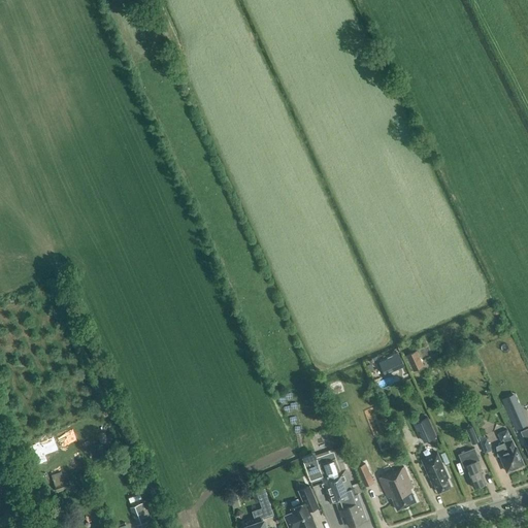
[(414,371),(423,366),(416,352),(406,356),(414,371)]
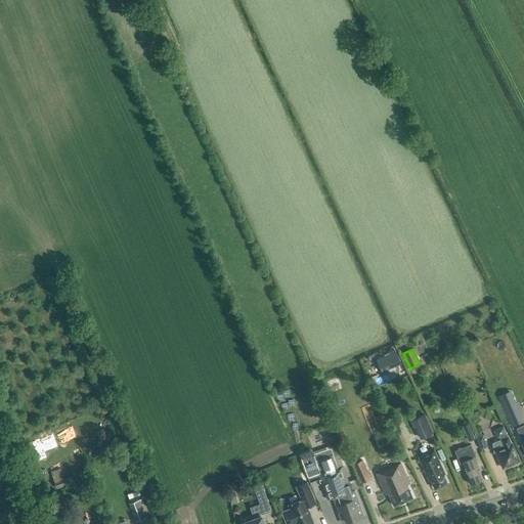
[(392,359),(390,355),(377,361),(382,373),(400,364),(396,356),(392,359)]
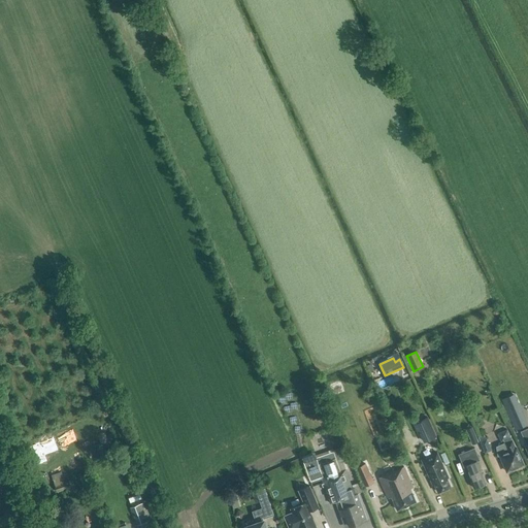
[(509,416),(521,411),(518,404),(506,408),(509,416)]
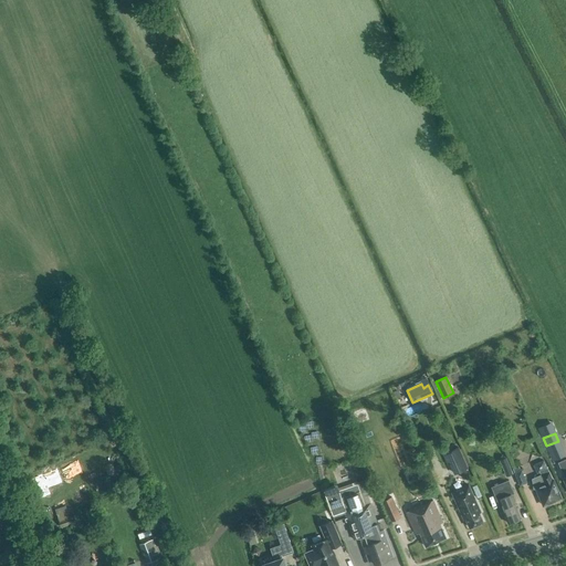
[(468,468),(459,447),(442,454),(448,465),(450,464),(454,474),(468,468)]
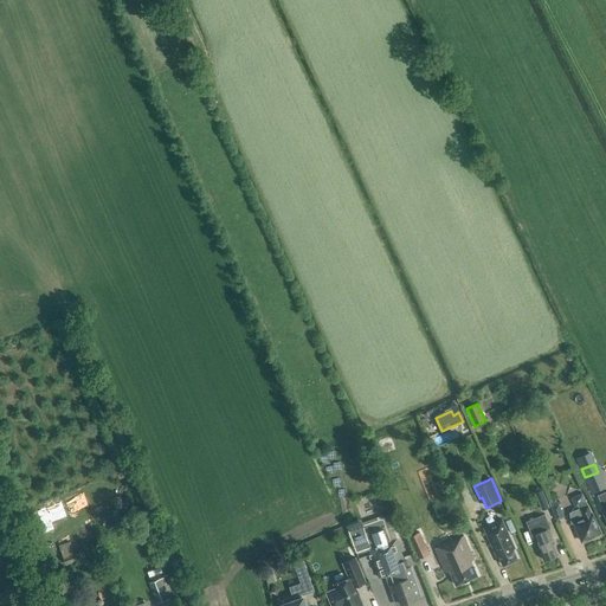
[(535,492),(542,510),(549,507),(542,489),(535,492)]
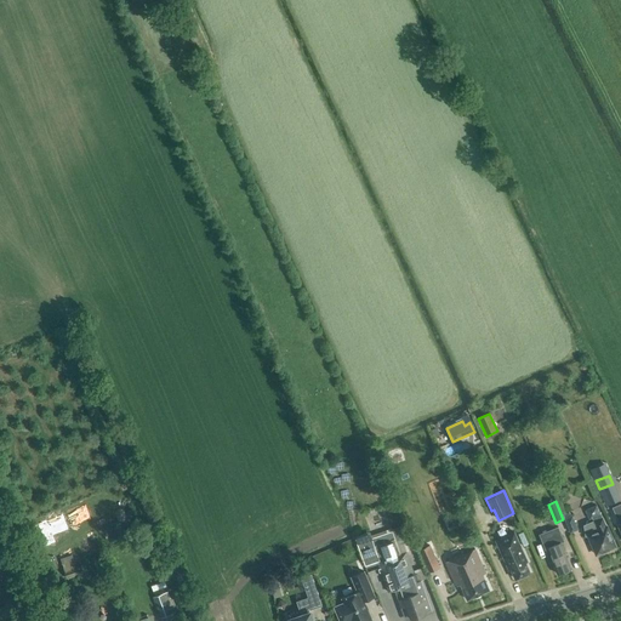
[(605,528),(602,518),(597,506),(585,510),(590,519),(592,519),(593,522),(584,525),(585,536),(587,535),(596,554),(598,554),(598,556),(605,552),(605,551),(615,546),(607,527),(605,528)]
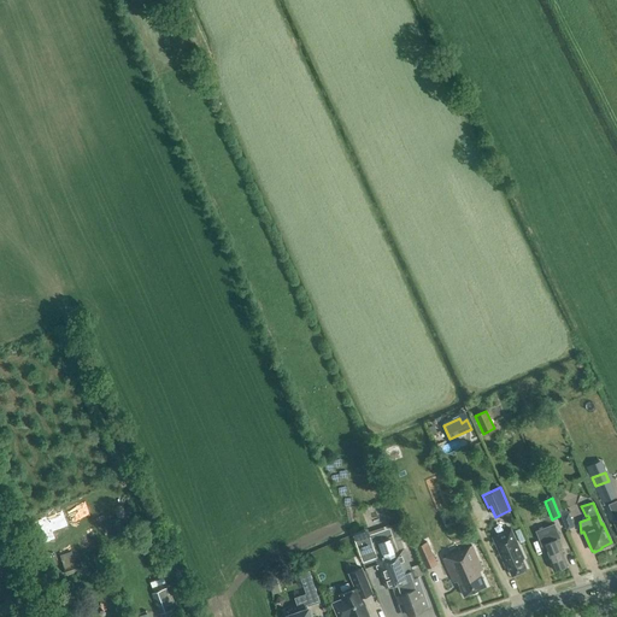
[(566,530),(575,527),(569,512),(568,512),(565,509),(559,511),(560,516),(566,530)]
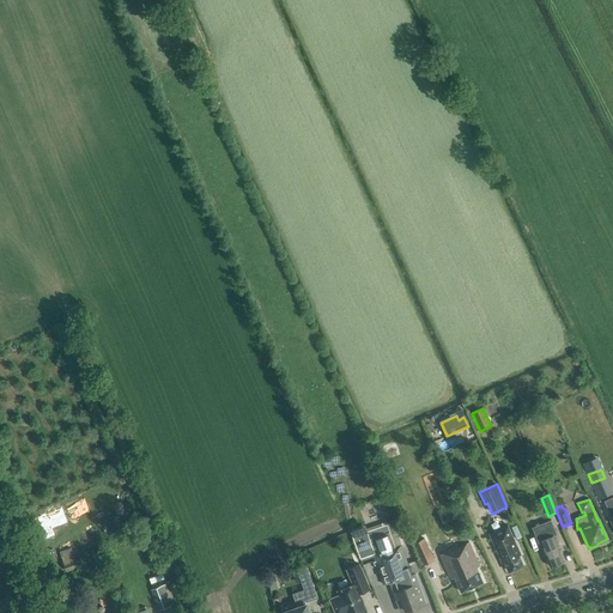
[(564,562),(552,535),(557,534),(551,521),(532,528),(541,550),(542,550),(551,568),(564,562)]
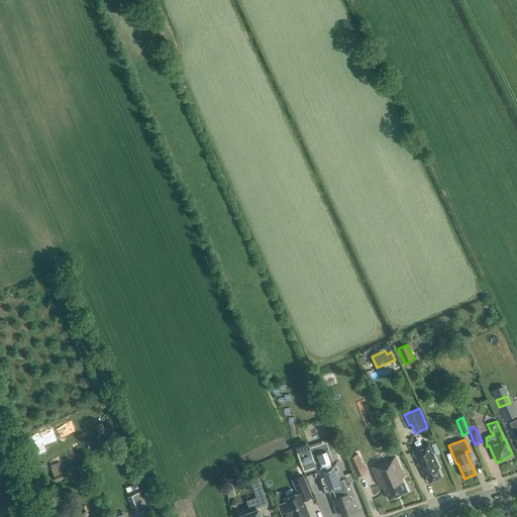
[(381,455),(393,450),(389,440),(377,445),(381,455)]
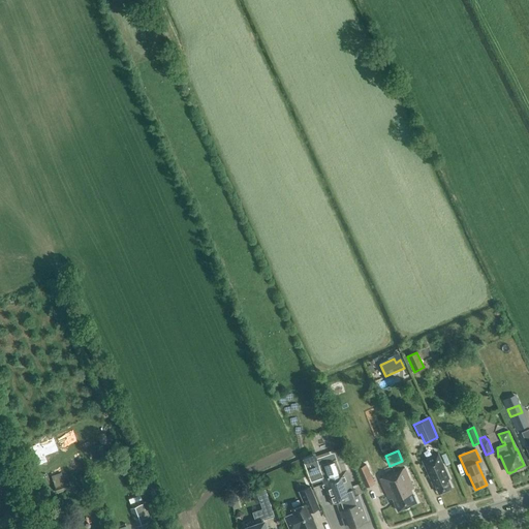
[(344,457),(337,460),(334,453),(304,463),(311,483),(322,478),(331,503),(337,501),(345,527),(366,520),(358,494),(355,495),(346,469),(348,469),(344,457)]
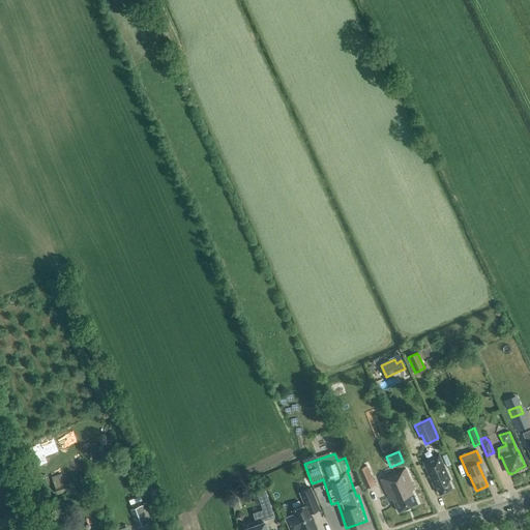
[(451,489),(448,480),(450,479),(439,454),(422,462),(434,487),(436,486),(439,494),(451,489)]
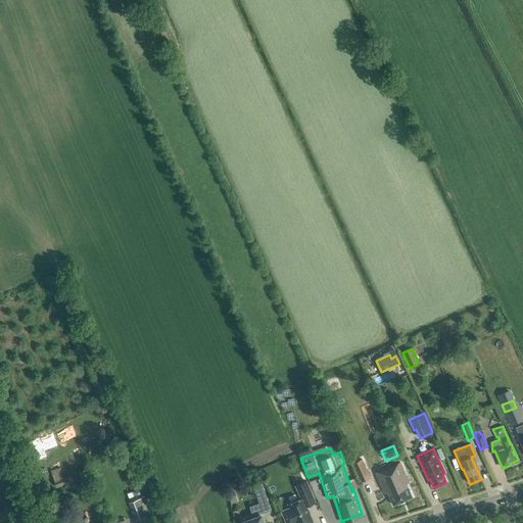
[(361,482),(371,478),(363,460),(352,464),(361,482)]
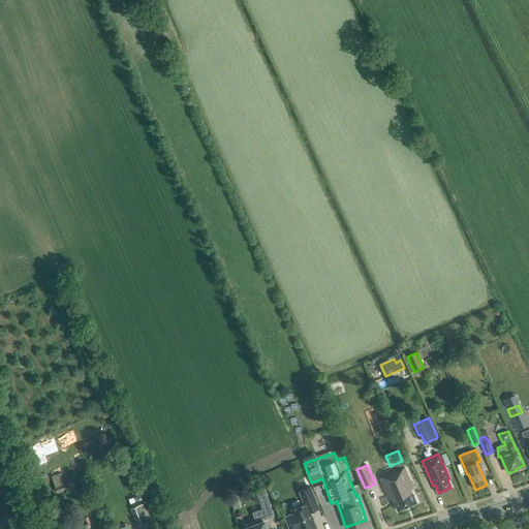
[(416,502),(410,490),(413,489),(404,468),(379,479),(389,500),(392,498),(398,511),(416,502)]
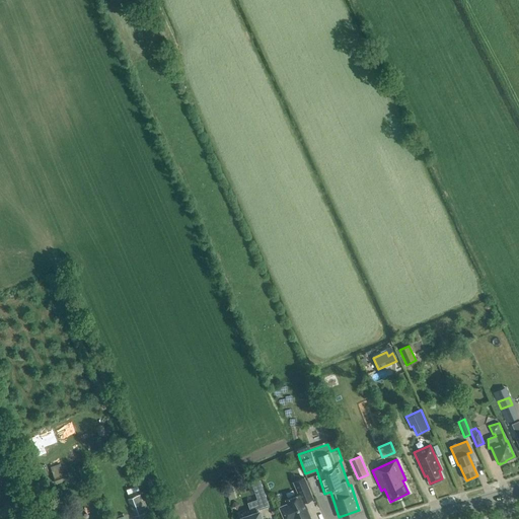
[(56,484),(67,479),(62,467),(52,470),(56,484)]
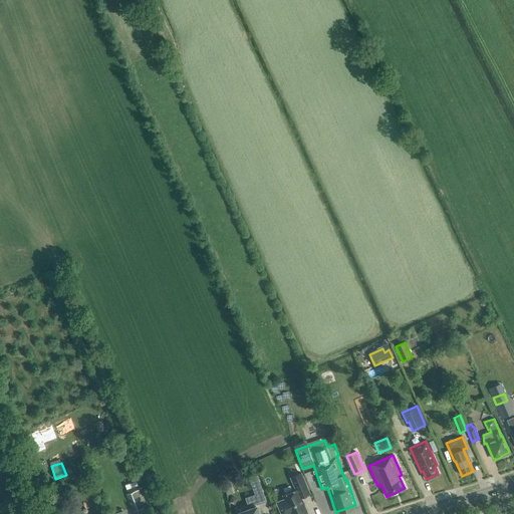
[(306,513),(307,513),(301,498),(310,494),(301,474),(290,478),(295,490),(282,496),(284,499),(276,503),(280,513),(306,513)]
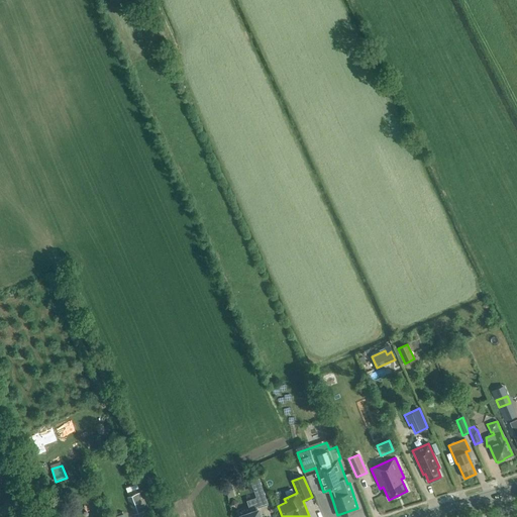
[(260,516),(256,508),(268,504),(259,479),(250,481),(256,498),(247,501),(250,510),(251,512),(240,516),(260,516)]
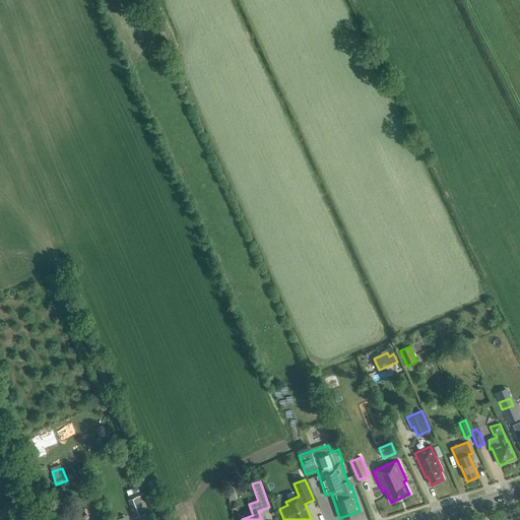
[(135,518),(149,513),(142,495),(128,500),(135,518)]
